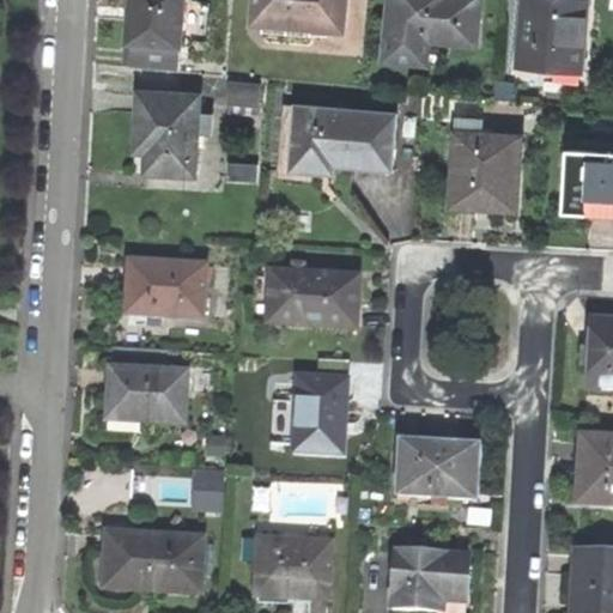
[(131,0),(132,2),(128,43),(132,43),(182,48),(186,0),(131,0)]
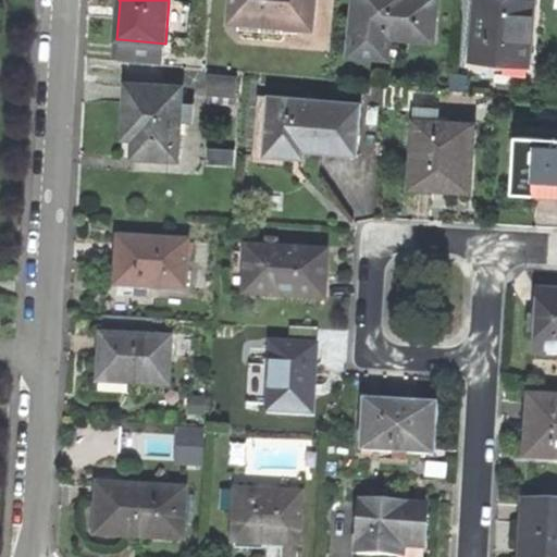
[(232,0),(231,13),(285,17),(284,26),(312,28),(314,0),(232,0)]
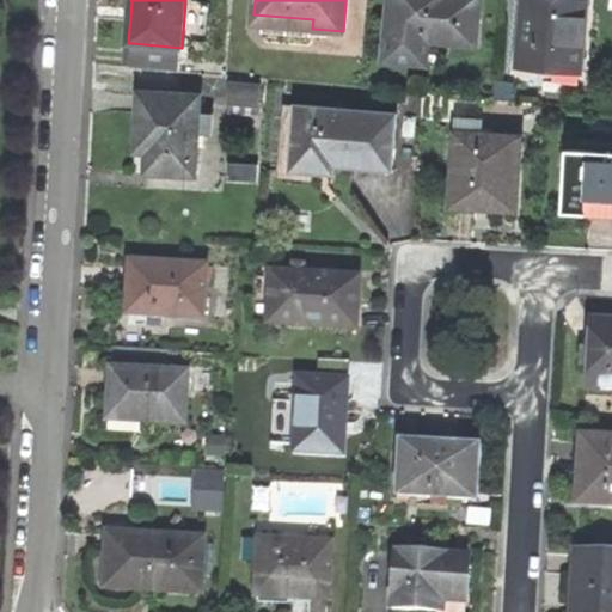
[(427,54),(428,41),(475,44),(478,0),(390,0),(386,60),(426,63),(427,61),(432,61),(433,54),(427,54)]
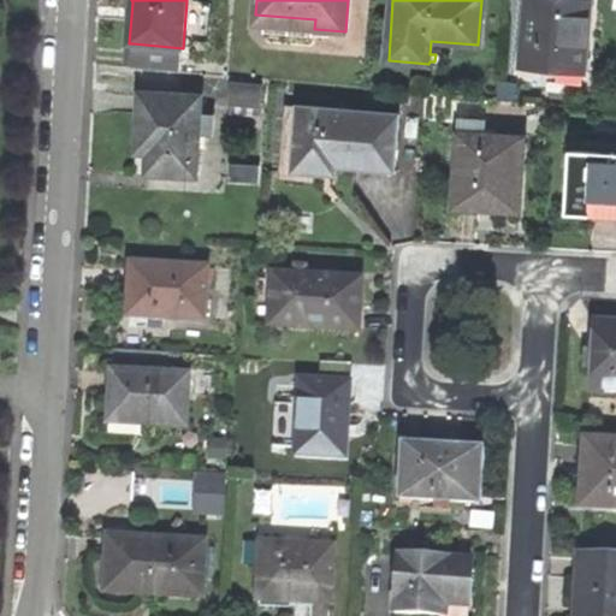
[(529,0),(523,65),(586,71),(592,3),(569,0),(529,0)]
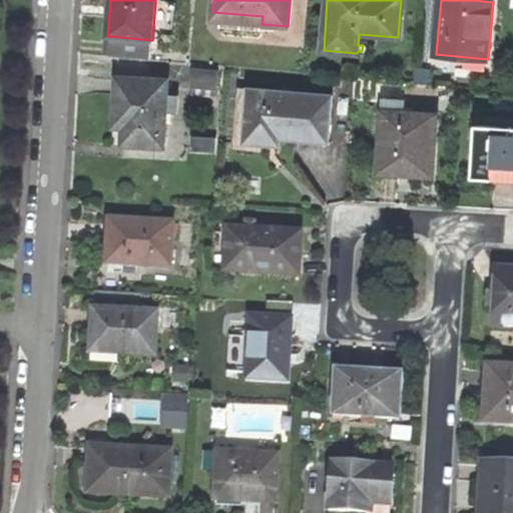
[(212,20),(262,24),(263,16),(212,12),(212,20)]
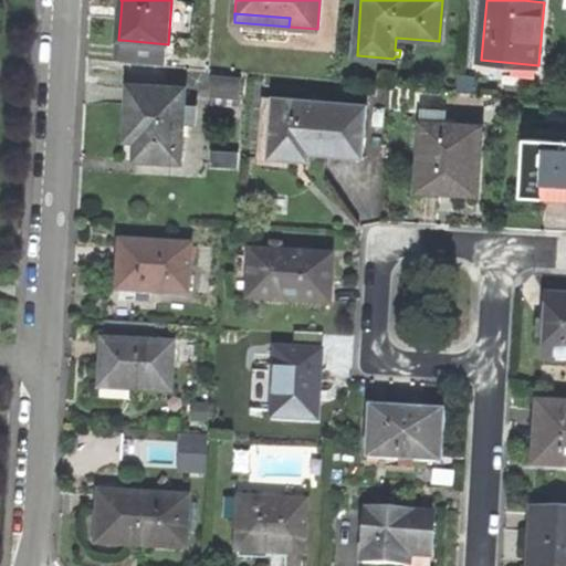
[(168,44),(122,40),(121,61),(166,65),(168,44)]
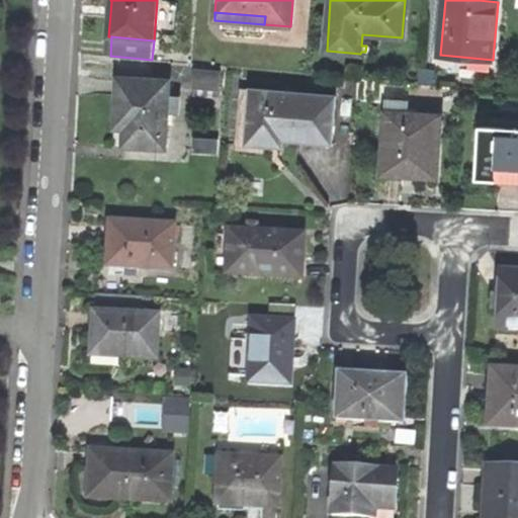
[(222,72),(196,70),(194,88),(221,90),(222,72)]
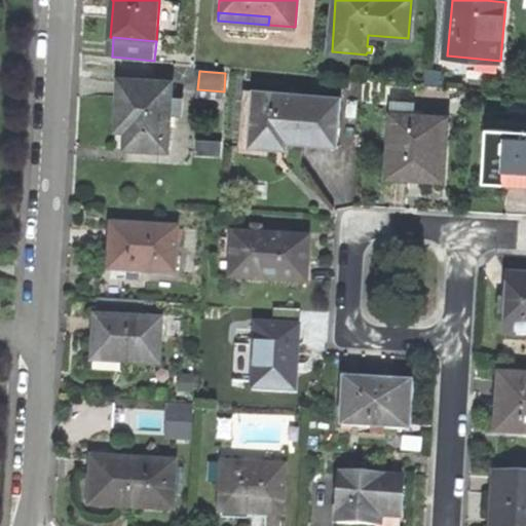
[(172,115),(174,86),(174,83),(119,80),(118,106),(117,121),(127,121),(126,132),(125,149),(170,152),(172,115)]
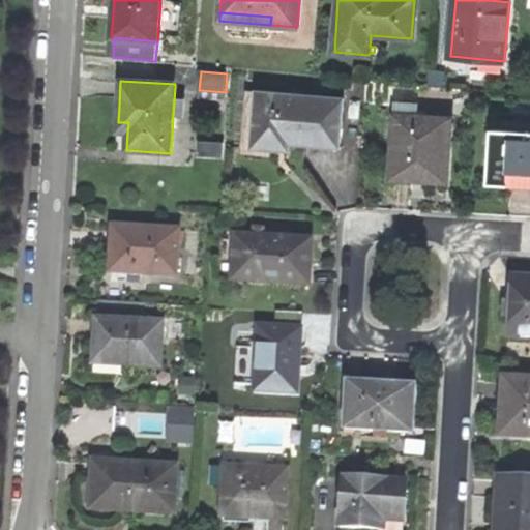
[(175,87),(173,116),(181,117),(183,87),(175,87)]
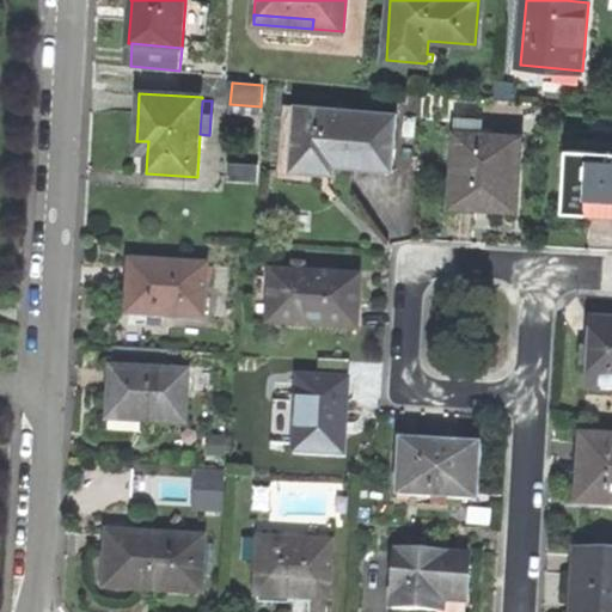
[(336,182),(336,173),(292,170),(298,106),(285,105),(279,177),(336,182)]
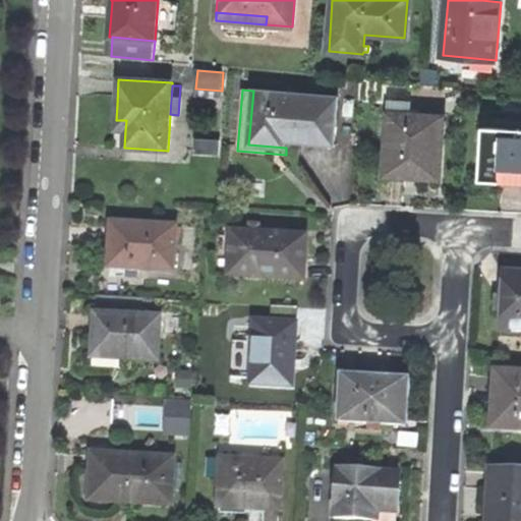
[(248,145),(286,148),(287,141),(316,143),(335,146),(339,96),(253,90),(253,91),(248,145)]
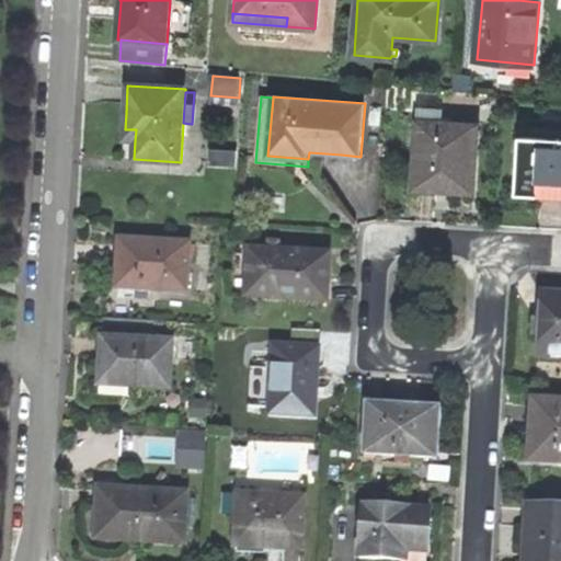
[(431,110),(414,109),(410,191),(446,193),(468,194),(472,127),(430,124),(431,110)]
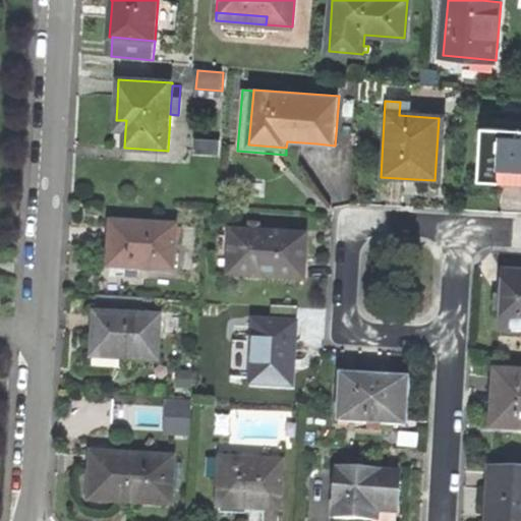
[(116,129),(125,130),(126,120),(116,120),(116,129)]
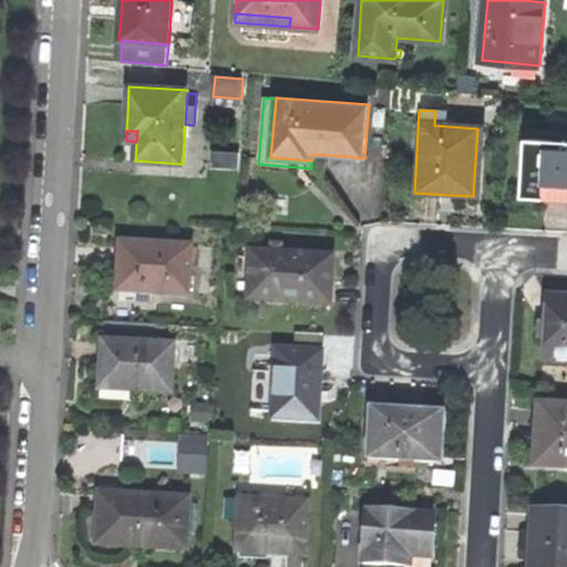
[(566,141),(526,138),(523,197),(565,199),(566,199),(566,141)]
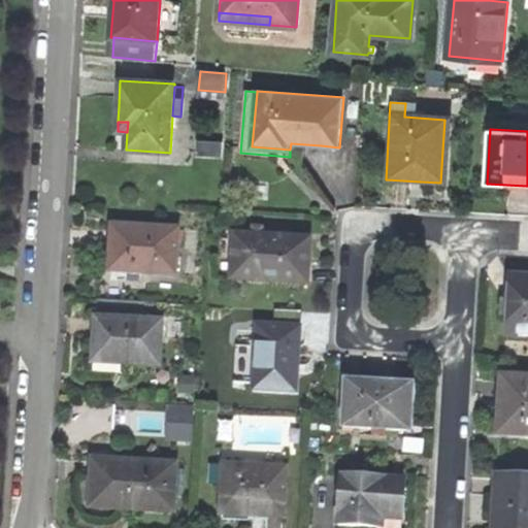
[(224,144),(197,142),(196,157),(223,159),(224,144)]
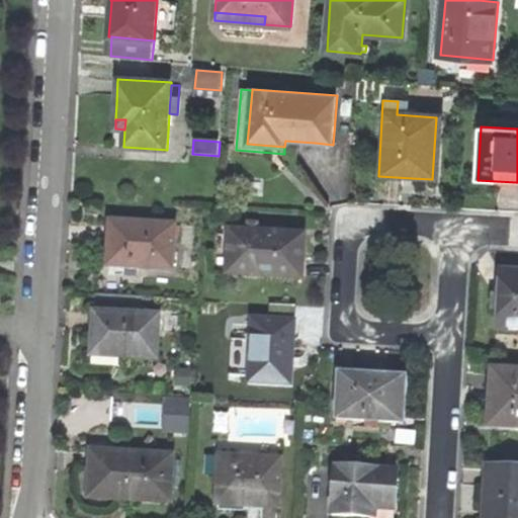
[(107,266),(124,267),(138,268),(172,271),(175,227),(111,222),(109,250),(107,266)]
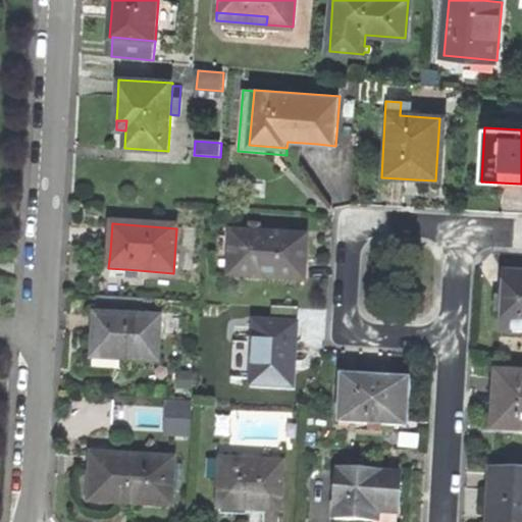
[(260,235),(251,235),(232,232),(228,276),(303,281),(305,257),(306,239),(260,235)]
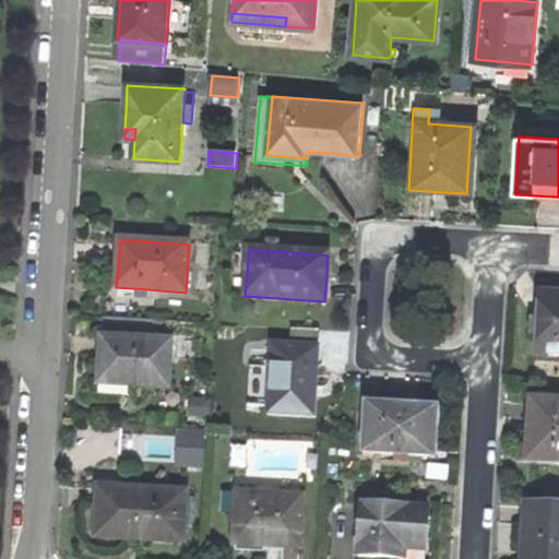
[(149,289),(134,288),(133,298),(147,299),(149,289)]
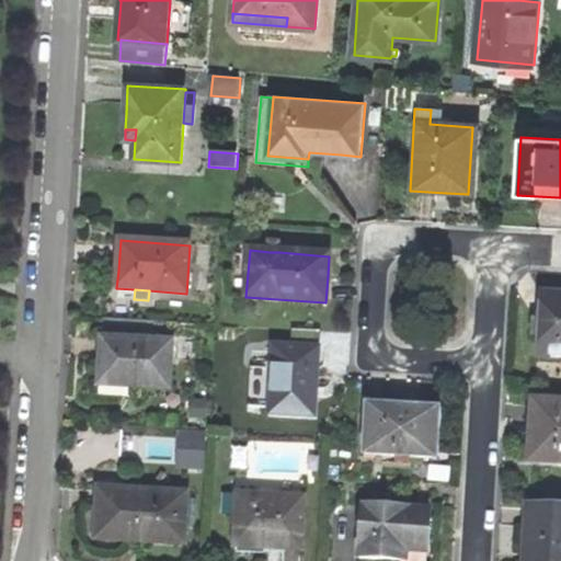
[(533,357),(560,358),(560,295),(537,294),(535,322),(533,357)]
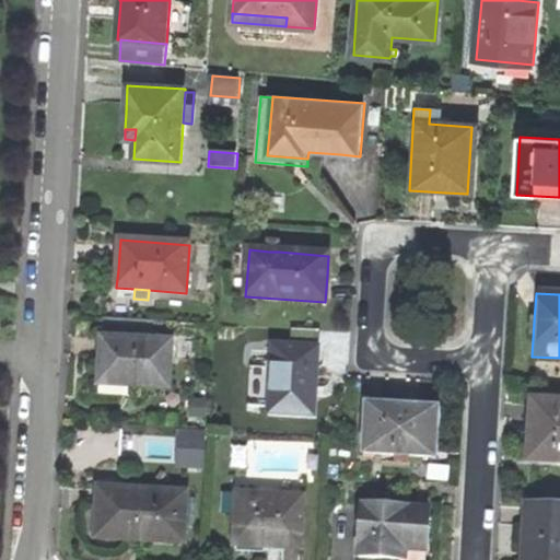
[(100,366),(98,382),(129,384),(129,386),(168,388),(172,341),(101,338),(100,366)]
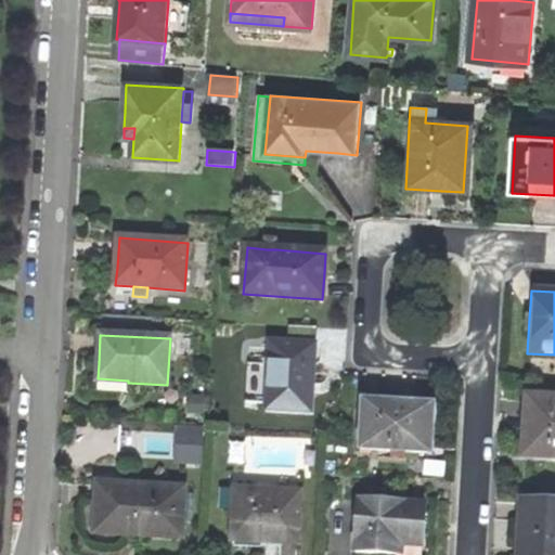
[(314,346),(271,343),(269,376),(268,395),(267,411),(311,413),(313,374),(314,346)]
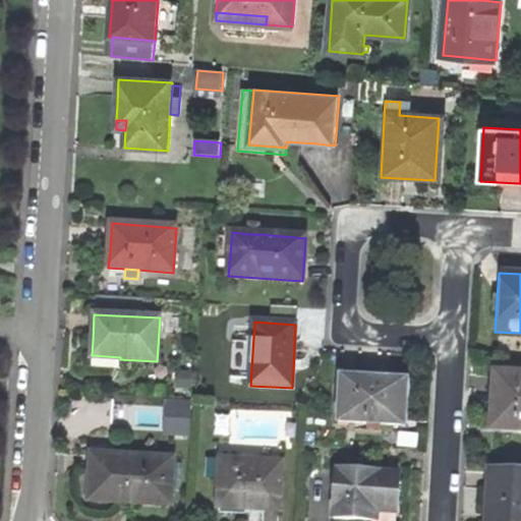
[(239,369),(251,370),(252,353),(239,353),(239,369)]
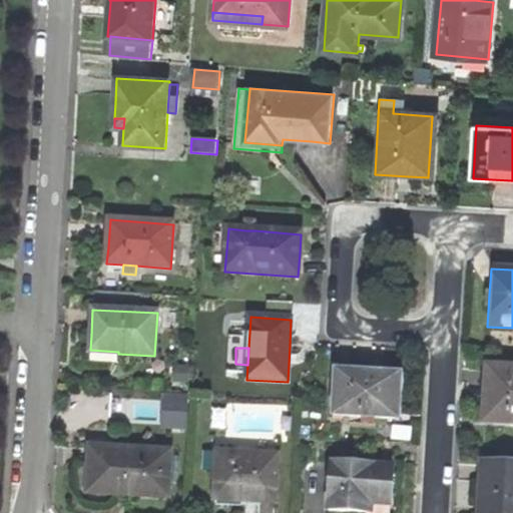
[(118,352),(90,350),(90,361),(117,363),(118,354),(118,352)]
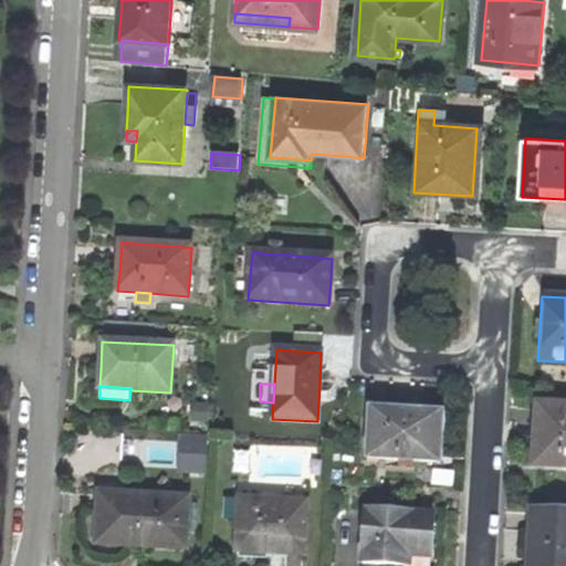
[(191,423),(208,425),(209,406),(192,405),(191,423)]
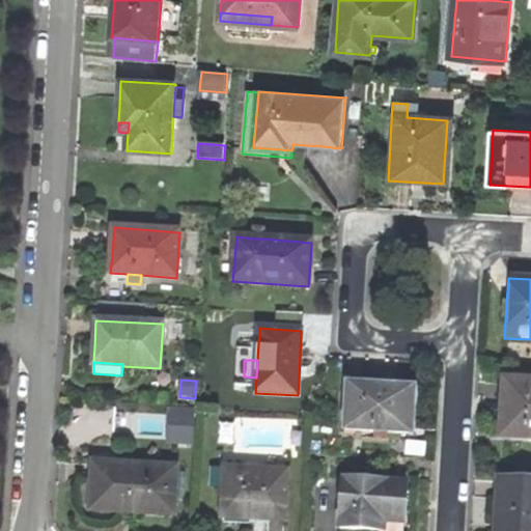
[(530,383),(502,382),(501,406),(499,437),(530,438),(530,383)]
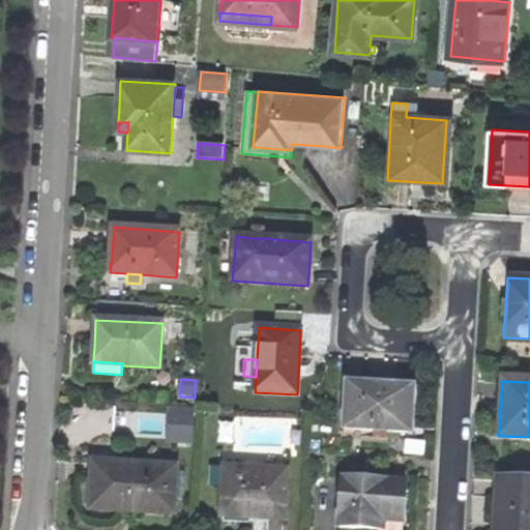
[(409,434),(410,405),(417,406),(417,388),(385,386),(385,385),(374,384),(347,383),(344,430),(409,434)]
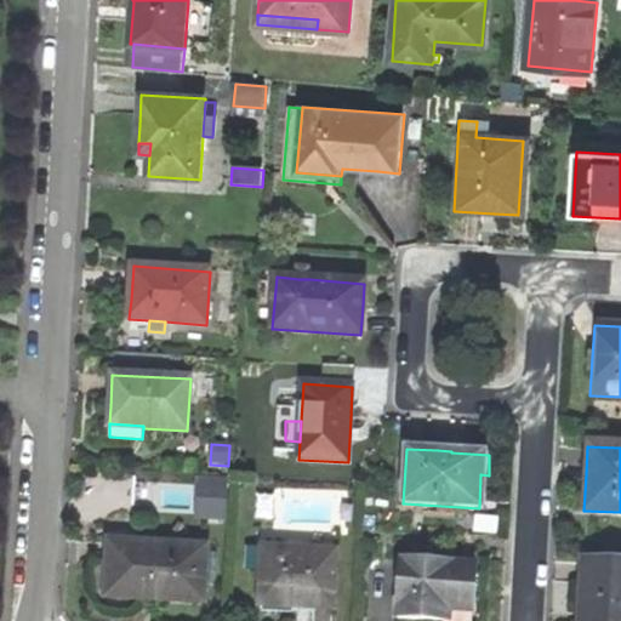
[(228,480),(198,478),(195,519),(227,520),(228,480)]
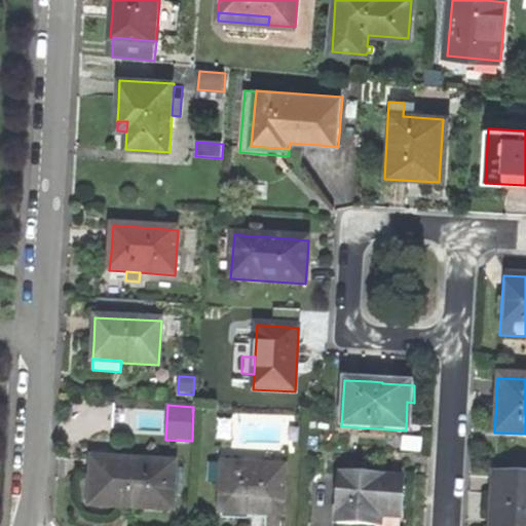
[(90,505),(173,510),(176,463),(92,458),(91,483),(90,505)]
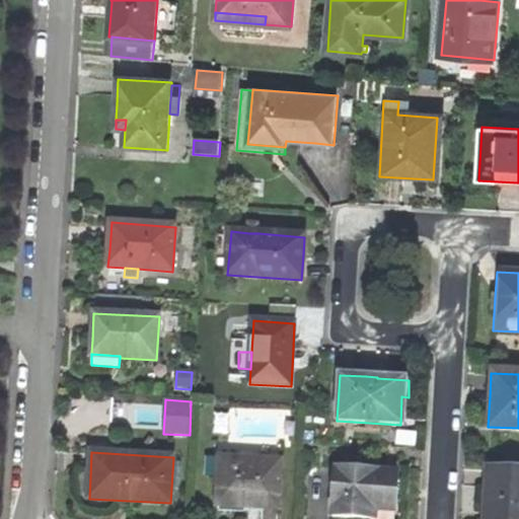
[(255,508),(275,509),(277,461),(217,458),(215,501),(245,502),(244,505),(249,506),(255,506),(255,508)]
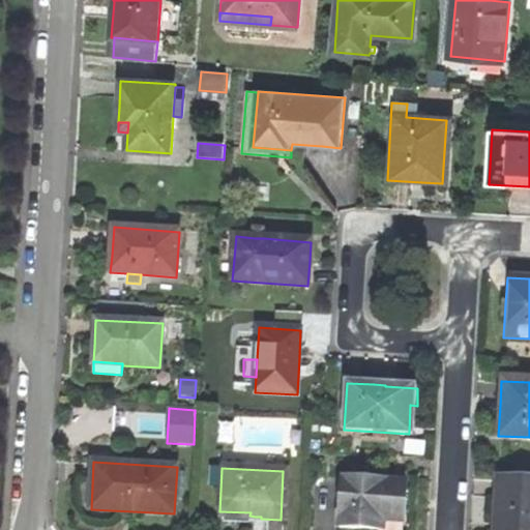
[(405,529),(408,487),(401,487),(401,482),(336,479),(333,528),(364,529),(372,529),(405,529)]
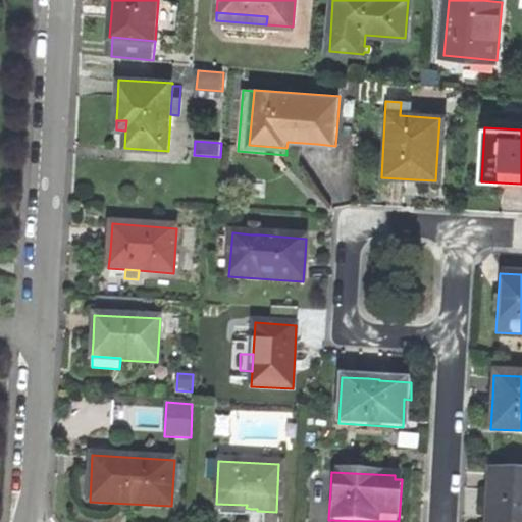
[(521,521),(521,473),(488,472),(485,521),(521,521)]
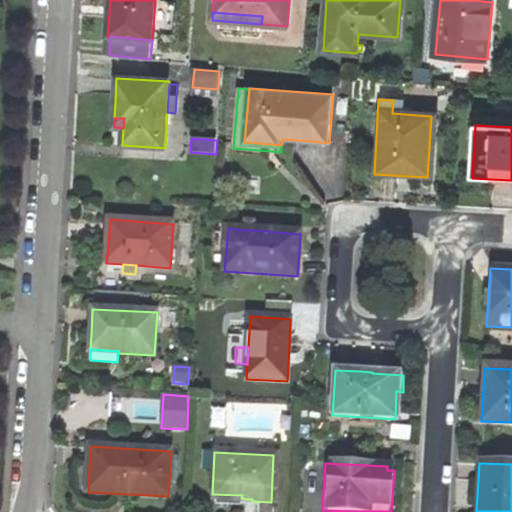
All buildings are outlined.
